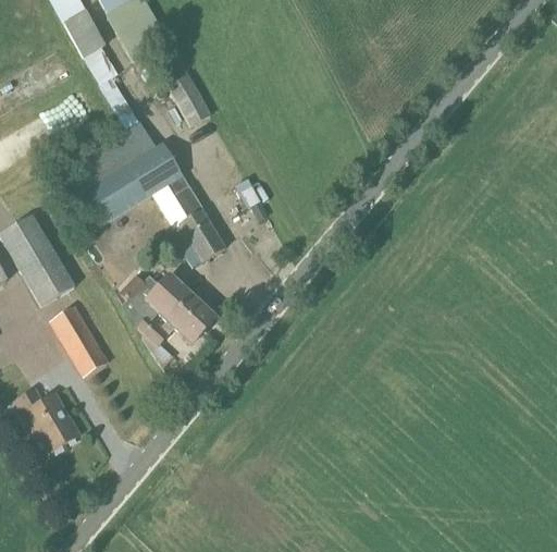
[(97,84),(125,129),(91,149),(104,171),(151,142),(111,77),(118,73),(100,47),(104,45),(86,9),(85,9),(79,0),(49,0),(62,22),(83,57),(99,83),(97,84)]
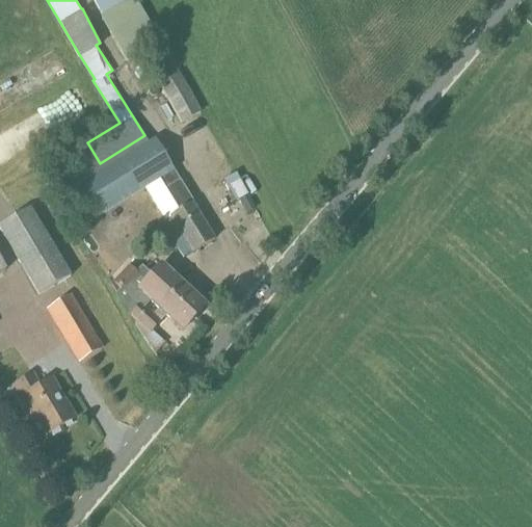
[(170,74),(159,80),(166,94),(181,121),(201,109),(180,70),(179,70),(169,51),(160,55),(170,74)]
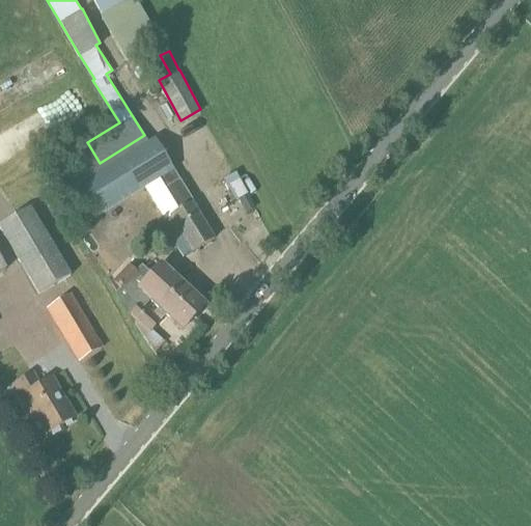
[(0,109),(59,79),(49,60),(7,82),(11,90),(0,95),(0,109)]
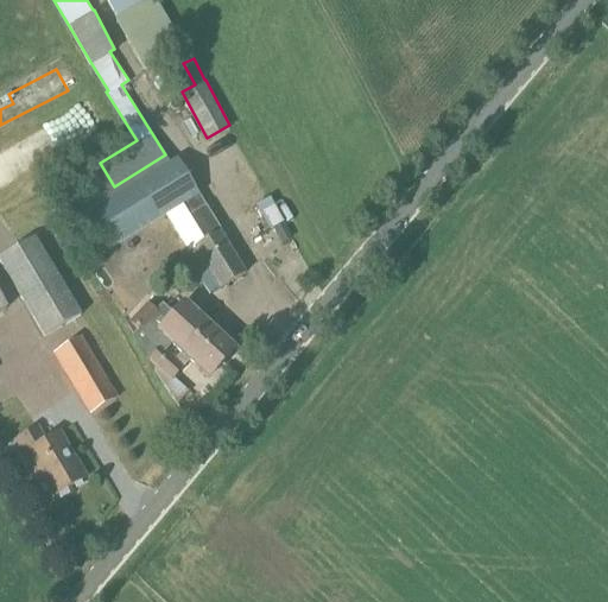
[(62,128),(36,138),(43,158),(69,149),(62,128)]
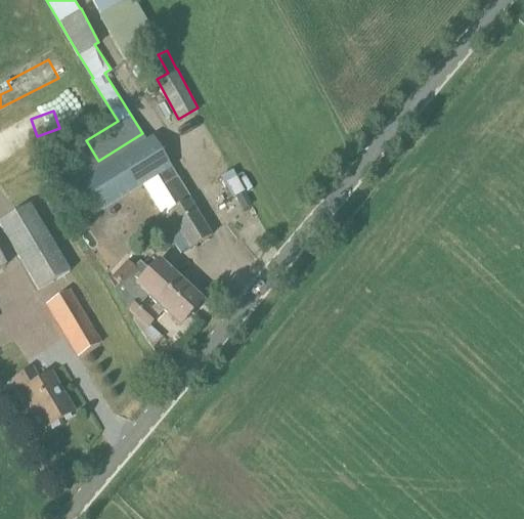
[(190,196),(153,133),(76,180),(94,213),(146,180),(165,211),(167,210),(188,247),(212,232),(190,196)]
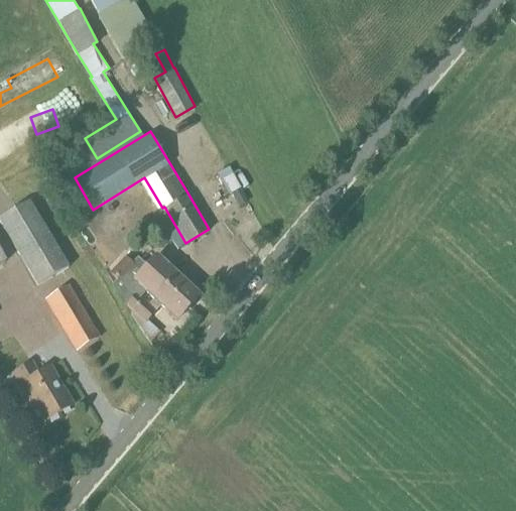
[(217,171),(229,193),(232,190),(239,204),(248,199),(241,185),(229,164),(217,171)]
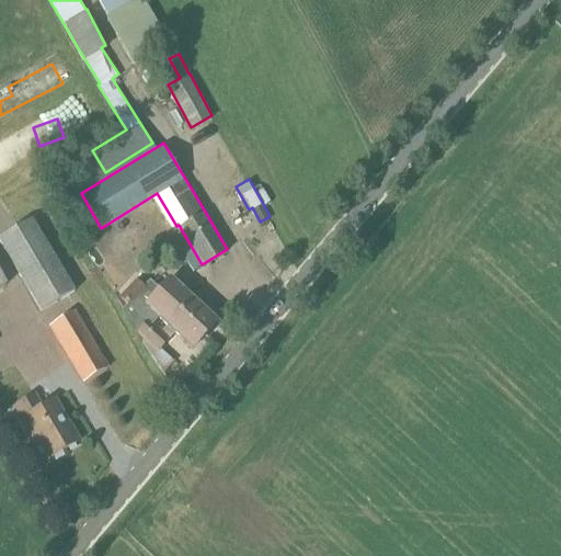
[(0,234),(0,242),(39,309),(76,288),(32,215),(0,234)]
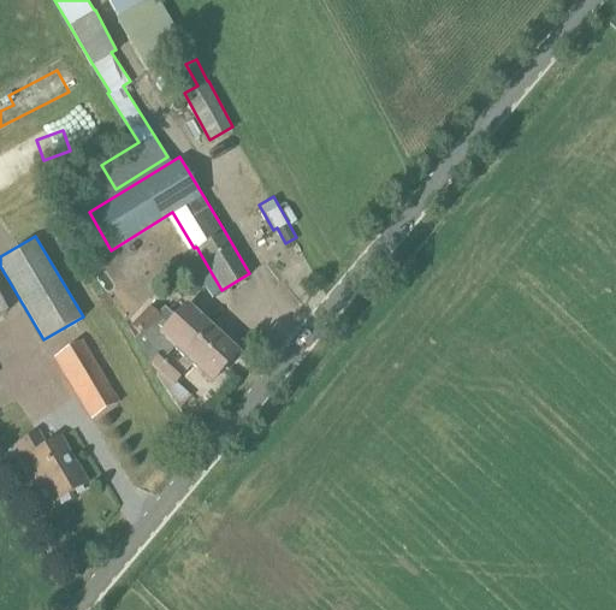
[(144,336),(163,315),(148,303),(130,323),(144,336)]
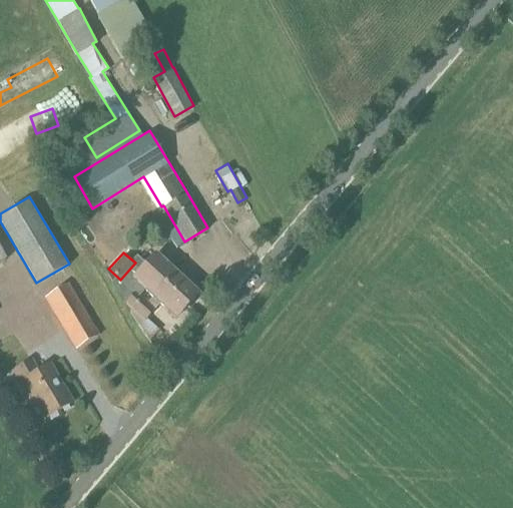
[(155,254),(134,277),(152,295),(148,300),(135,288),(124,300),(144,319),(155,307),(154,306),(159,301),(175,316),(196,293),(155,254)]
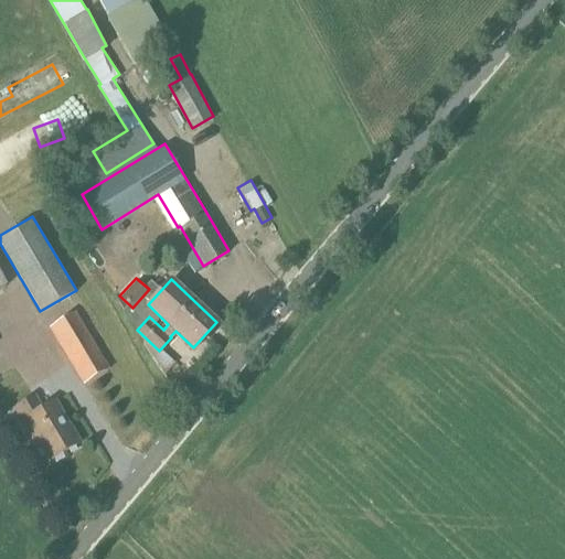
[(110,365),(77,310),(50,326),(83,382),(110,365)]
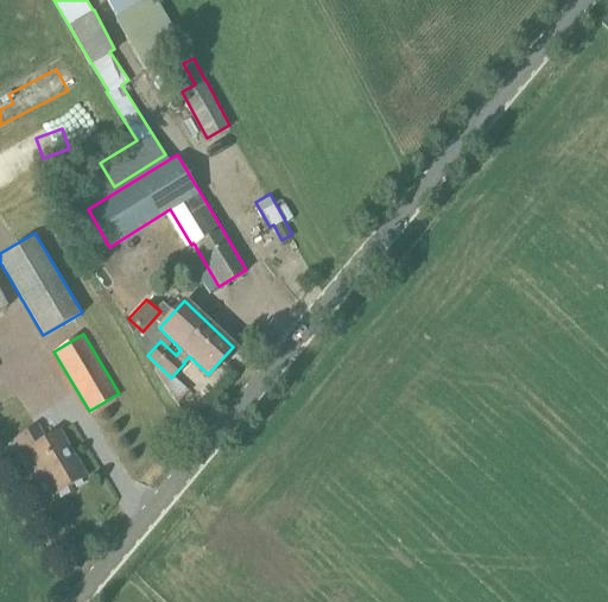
[(86,474),(59,430),(45,438),(38,425),(16,438),(37,474),(40,473),(52,494),(86,474)]
